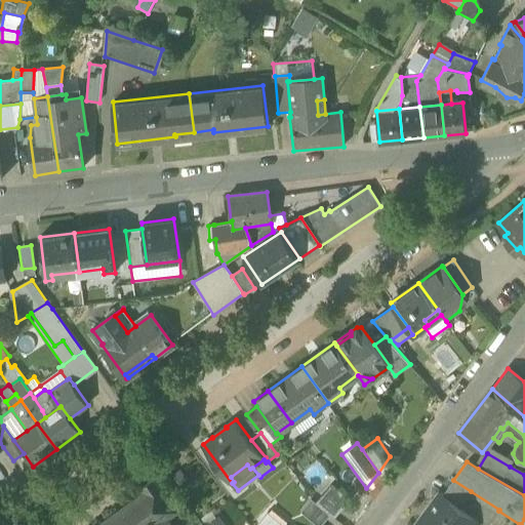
[(146,491),(165,519),(177,511),(154,478),(143,487),(146,491)]
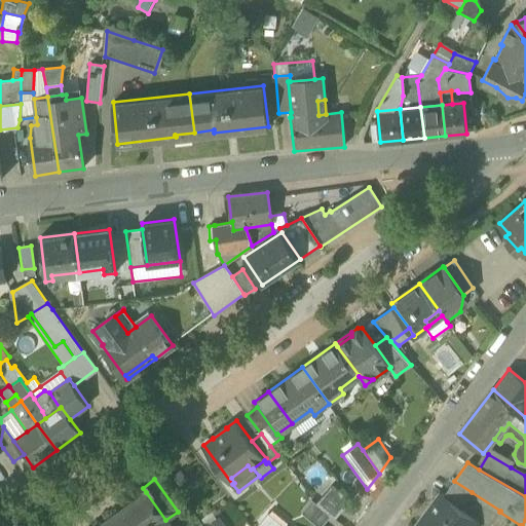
[(444,495),(460,508),(472,492),(454,481),(444,495)]
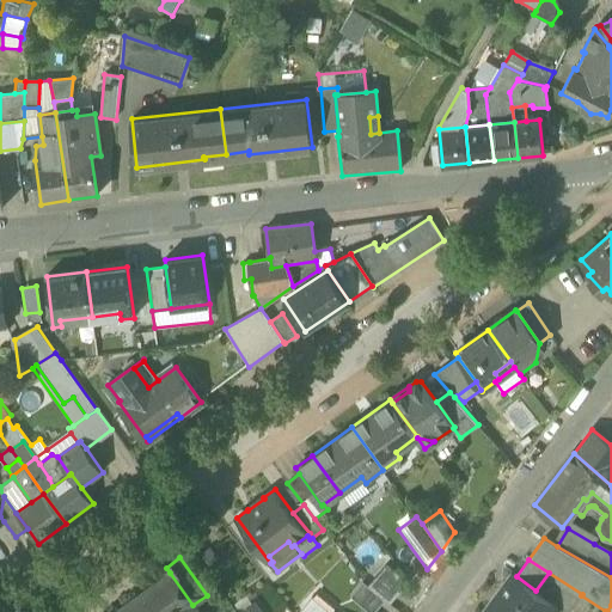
[(387,562),(367,586),(385,600),(390,604),(409,580),(387,562)]
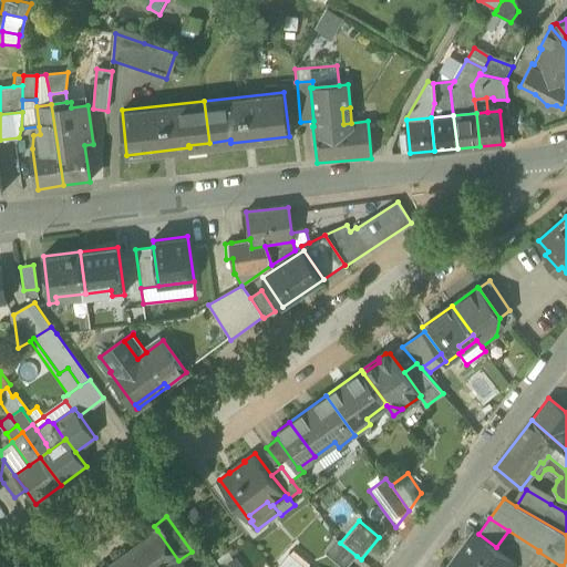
[(99,566),(183,566),(178,560),(157,531),(109,566),(105,563),(99,566)]
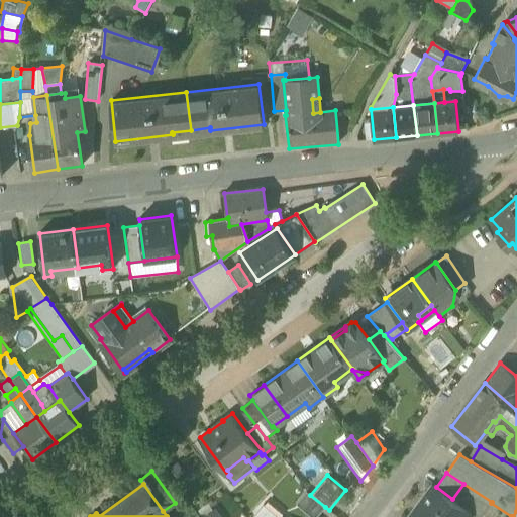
[(492,502),(463,484),(452,499),(472,513),(471,515),(473,516),(481,516),(491,503),(492,502)]
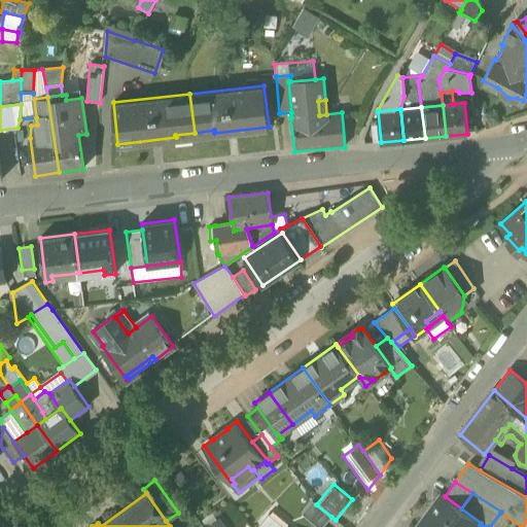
[(478,526),(480,525),(481,523),(461,508),(445,496),(443,494),(418,526),(478,526)]
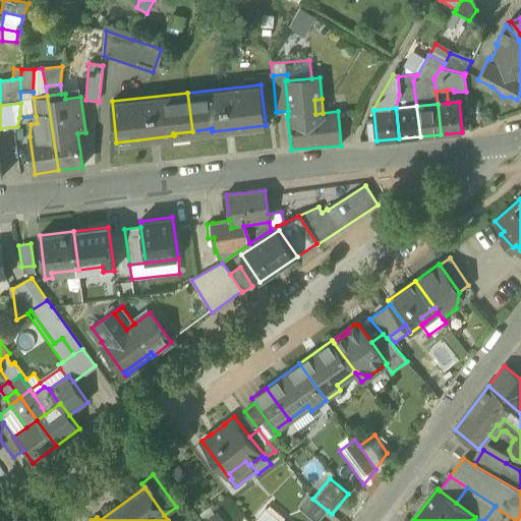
[(298,508),(313,520),(319,520),(328,511),(312,499),(308,496),(298,508)]
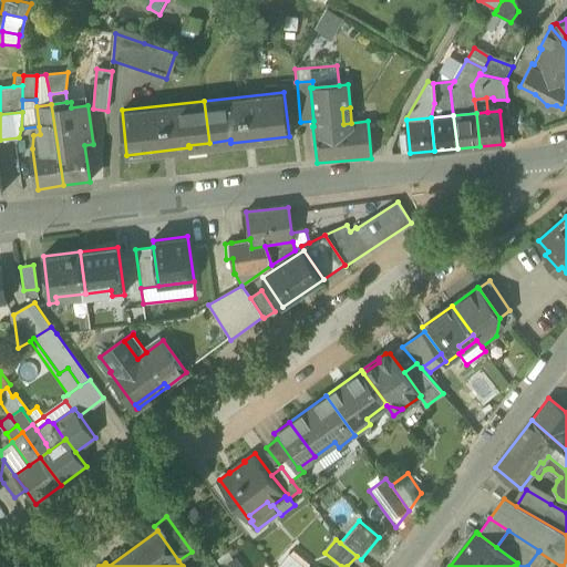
[(282,562),(288,566),(305,566),(290,554),(282,562)]
